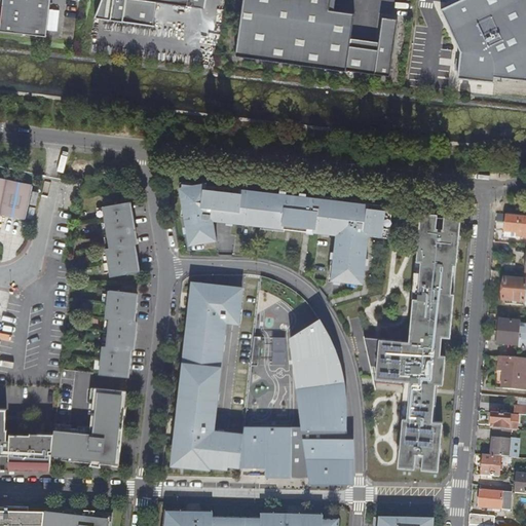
[(49,0),(2,0),(0,21),(0,31),(45,37),(49,0)]
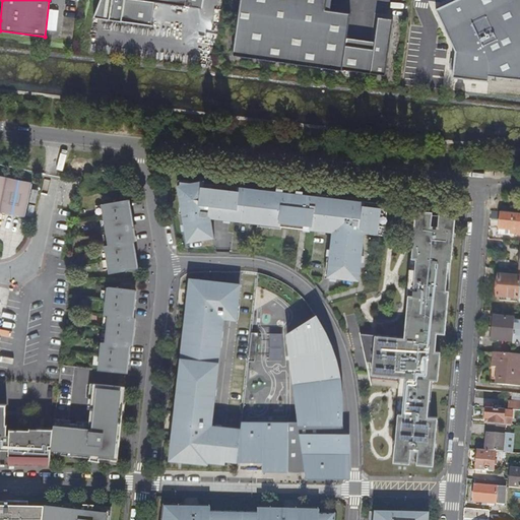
[(100,0),(93,18),(152,26),(155,2),(202,9),(203,0),(100,0)]
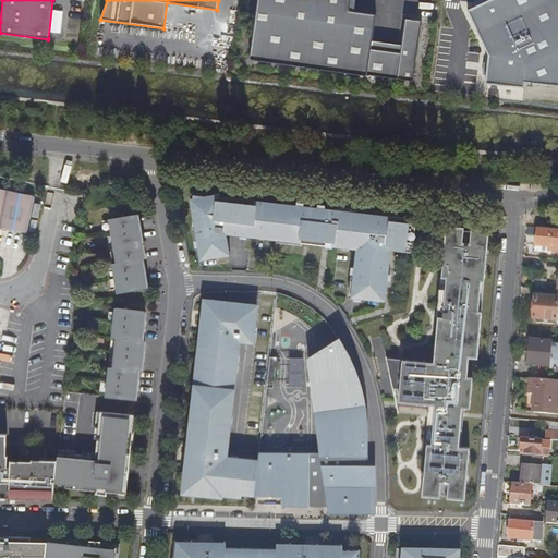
[(257,0),(250,60),(367,76),(367,75),(414,82),(422,21),(405,17),(401,52),(372,48),(376,14),(350,10),(351,0),(257,0)]
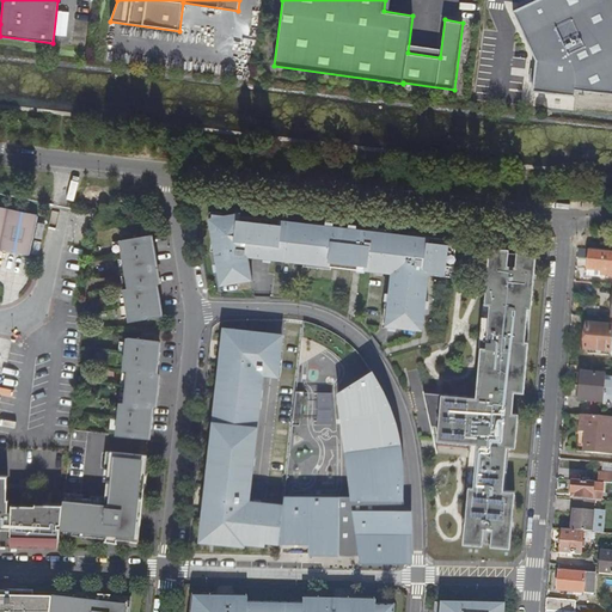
[(611,0),(538,0),(515,12),(537,60),(537,68),(534,81),(533,91),(576,97),(577,91),(611,95),(611,0)]
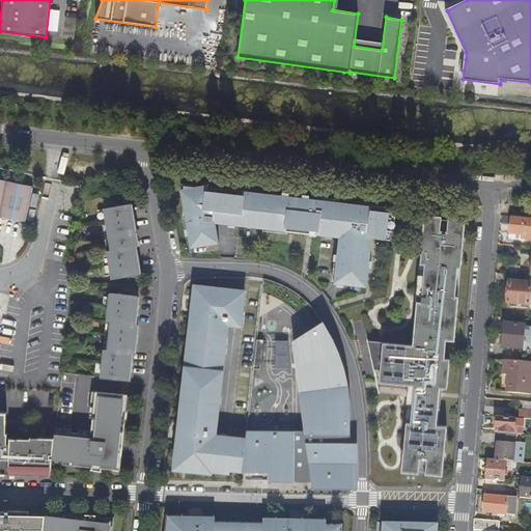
[(88,176),(87,194),(99,195),(100,177),(88,176)]
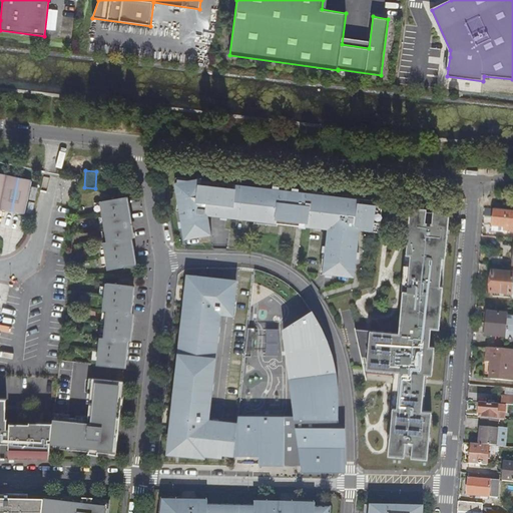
[(0,214),(1,209),(26,213),(33,182),(0,174),(0,214)]
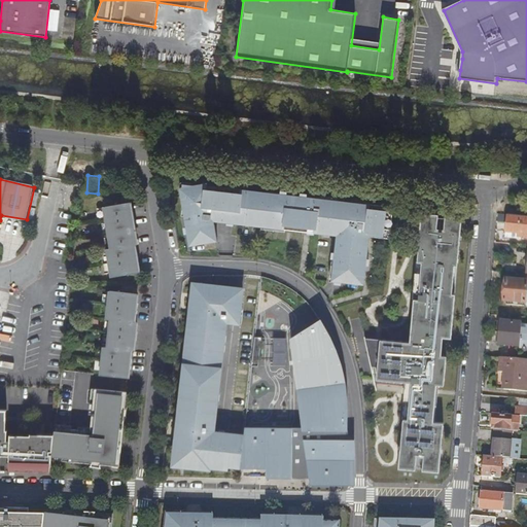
[(184,188),(179,189),(189,246),(217,241),(215,224),(212,224),(212,220),(245,224),(245,222),(275,226),(275,229),(315,233),(316,231),(337,234),(331,281),(360,284),(361,276),(365,276),(370,235),(383,236),(383,229),(390,230),(393,207),(357,203),(357,204),(332,202),(332,200),(278,194),(278,196),(249,191),(249,190),(205,185),(205,183),(194,187),(183,185),(184,188)]
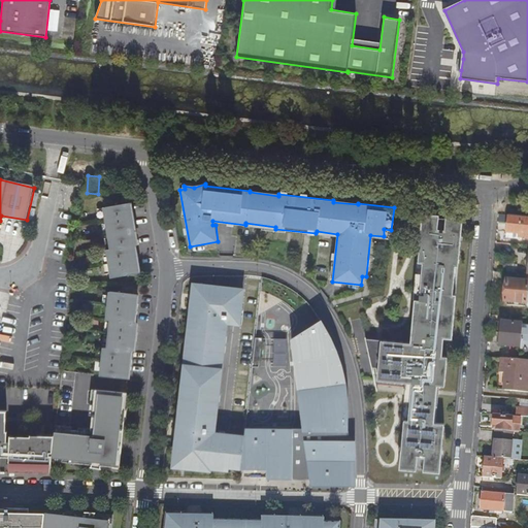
[(34,193),(32,206),(38,207),(40,194),(34,193)]
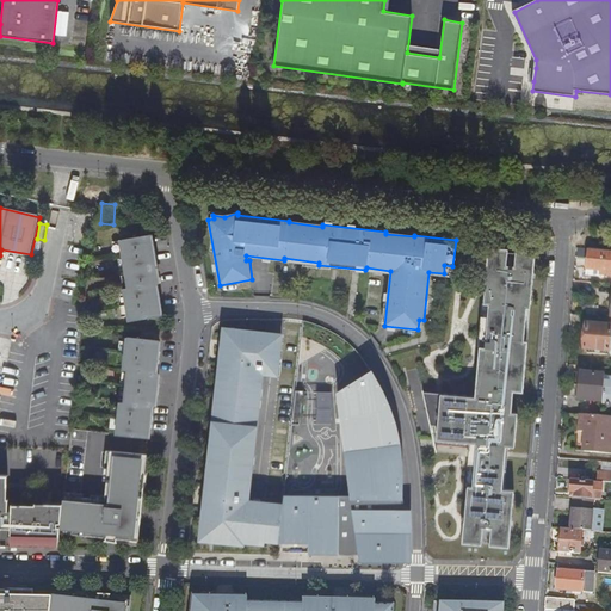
[(148,236),(123,240),(131,289),(125,290),(130,321),(159,316),(161,316),(160,307),(158,294),(156,284),(159,284),(158,278),(154,257),(153,246),(150,235),(148,236)]
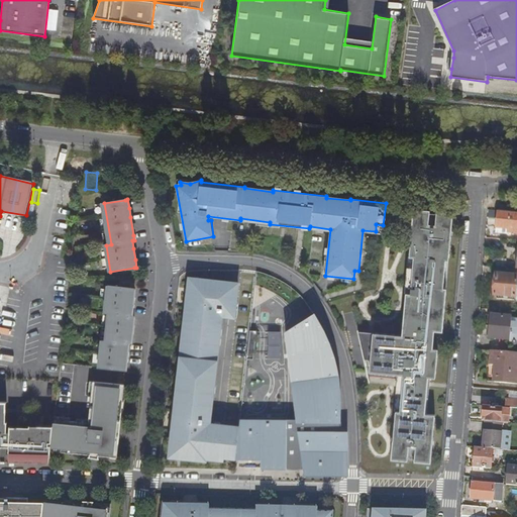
[(452,212),(414,209),(409,257),(412,257),(409,294),(406,294),(402,336),(357,332),(364,360),(371,360),(370,373),(403,376),(400,412),(396,412),(392,459),(408,461),(409,448),(415,448),(414,461),(430,463),(434,415),(424,414),(428,378),(435,378),(437,349),(432,349),(434,330),(442,331),(445,289),(444,289),(446,260),(448,261),(452,212)]
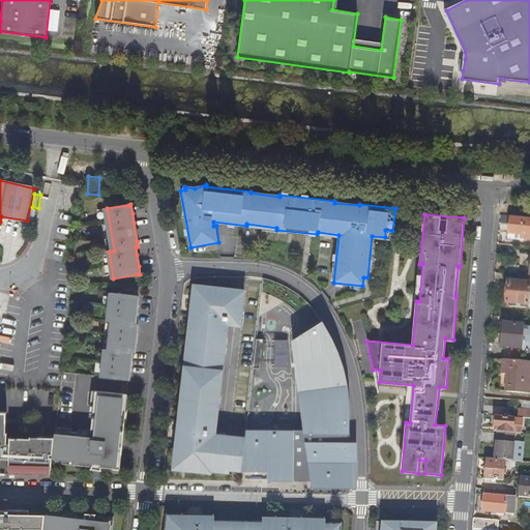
[(511,216),(509,237),(514,238),(514,239),(523,240),(523,238),(529,239),(529,218),(524,217),(511,216)]
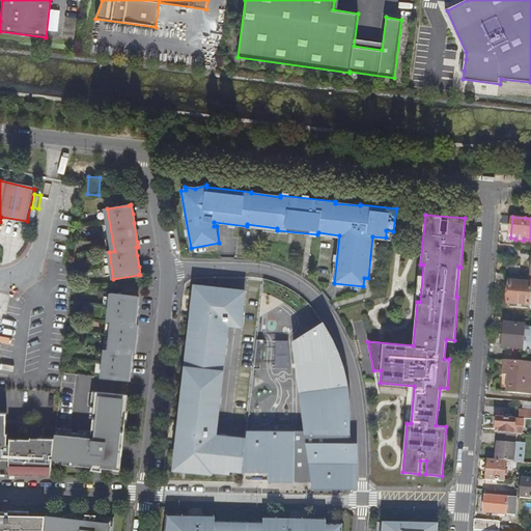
[(509,264),(508,275),(523,276),(524,266),(509,264)]
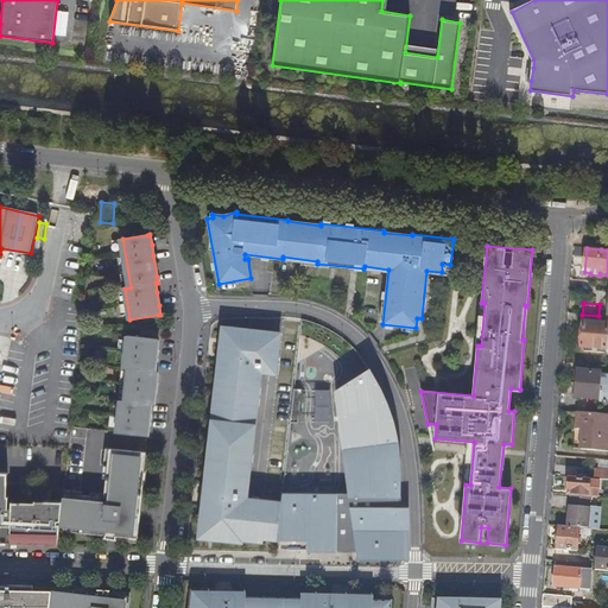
[(607,323),(583,322),(581,348),(607,350),(607,333),(607,323)]
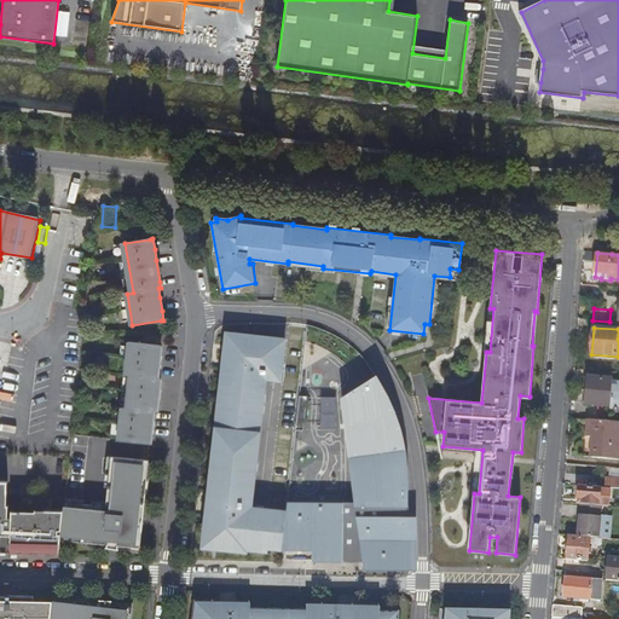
[(287,512),(249,507),(255,460),(250,460),(253,443),(258,443),(265,379),(276,380),(276,375),(281,375),(284,340),(265,337),(265,341),(226,337),(203,547),(224,549),(224,548),(246,550),(246,549),(268,549),(268,545),(283,547),(287,512)]
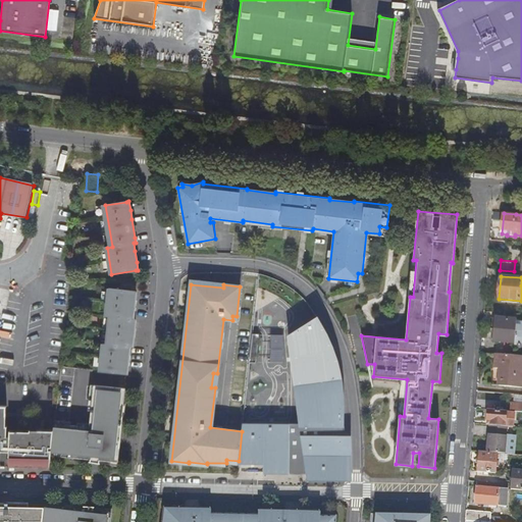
[(103,345),(100,372),(127,375),(128,366),(129,356),(131,348),(133,348),(134,337),(135,329),(136,319),(134,319),(135,311),(136,301),(137,292),(109,289),(106,316),(111,317),(108,345),(103,345)]
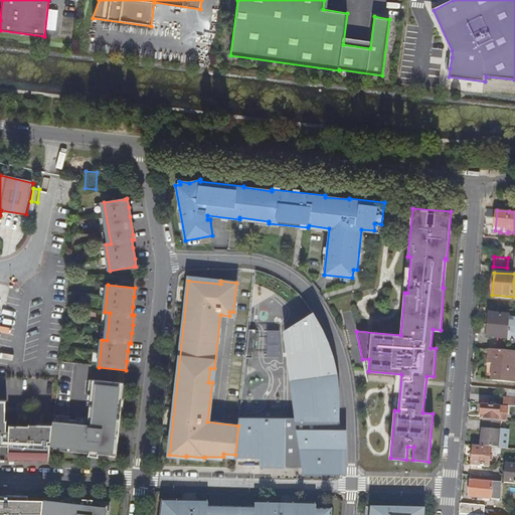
[(235,455),(234,457),(261,457),(261,467),(285,467),(286,458),(303,458),(304,467),(339,468),(342,431),(334,431),(334,419),(341,419),(341,399),(339,384),(336,366),(334,358),(328,341),(323,331),(318,322),(312,312),(301,319),(303,323),(300,324),(299,320),(284,330),(296,415),(297,417),(239,417),(238,425),(235,455)]
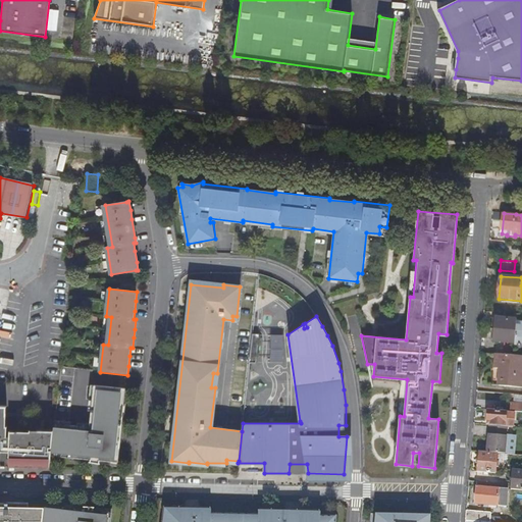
[(496,319),(493,342),(515,344),(515,343),(521,343),(521,322),(516,322),(516,320),(496,319)]
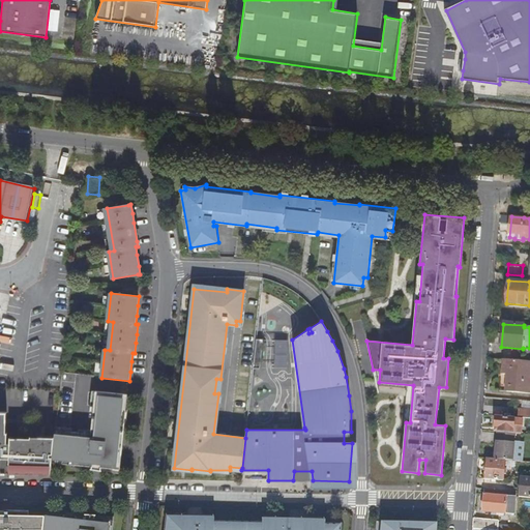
[(276,340),(277,365),(290,364),(289,340),(276,340)]
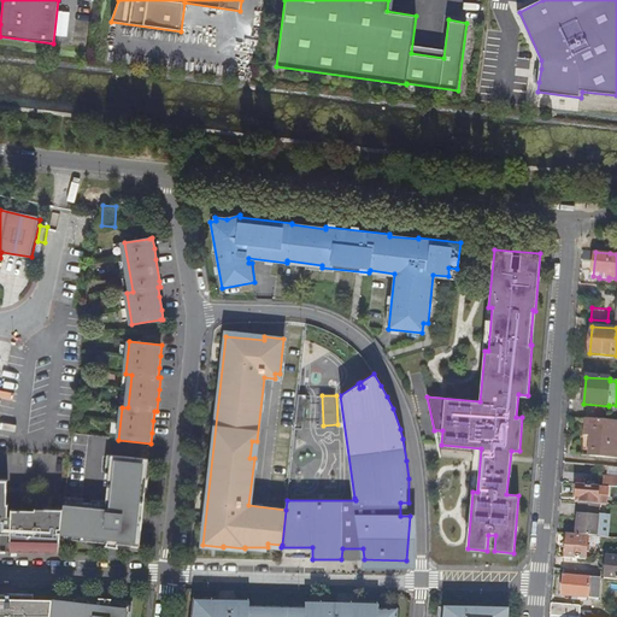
[(598,436),(595,456),(616,457),(616,421),(587,418),(586,435),(598,436)]
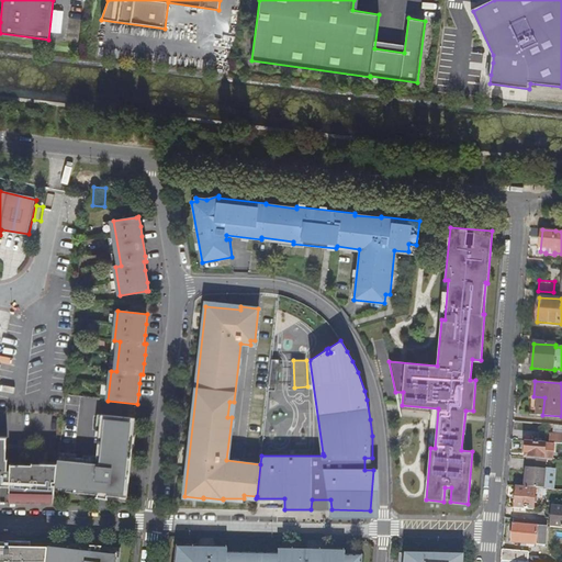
[(58,467),(56,491),(77,493),(88,494),(99,495),(128,498),(133,449),(134,435),(136,418),(135,418),(102,415),(97,463),(91,462),(92,460),(70,458),(70,460),(59,460),(58,467)]
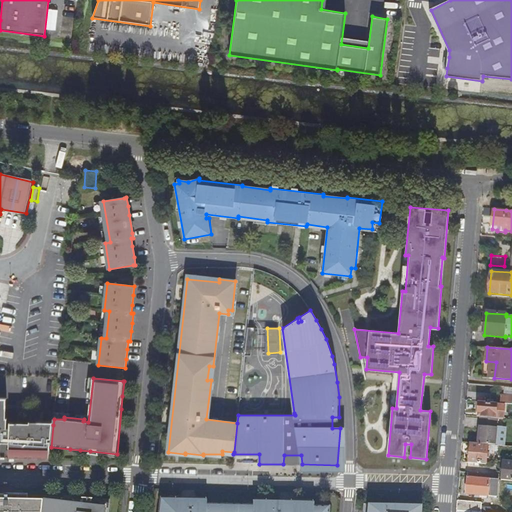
[(511,395),(502,395),(501,403),(508,404),(511,404),(511,395)]
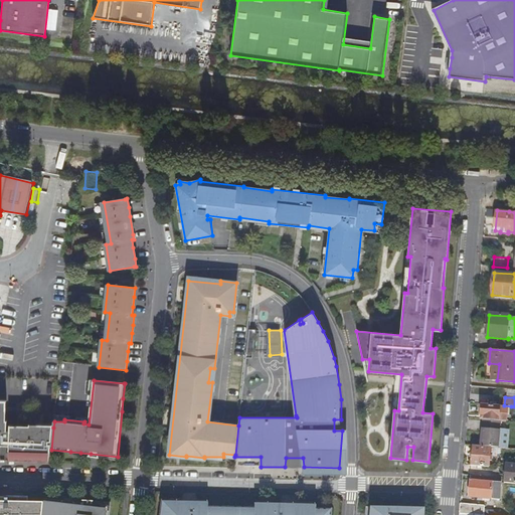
[(10,461),(50,462),(53,427),(10,426),(10,431),(7,431),(7,420),(5,420),(5,403),(0,403),(0,447),(10,448),(10,461)]
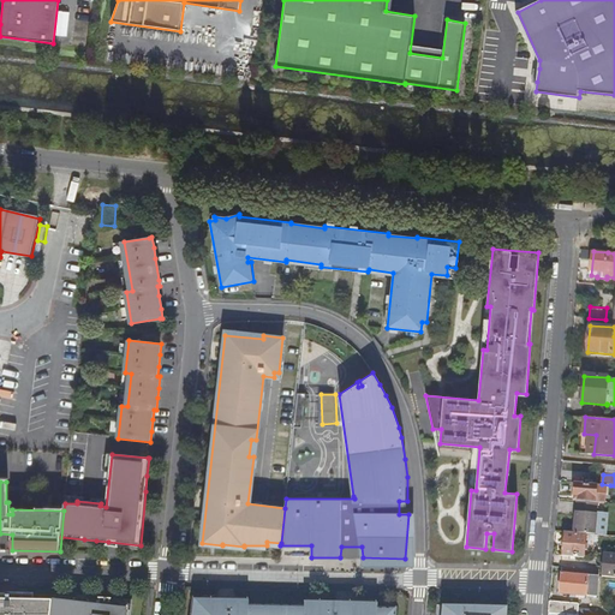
[(577,483),(575,495),(580,496),(579,500),(592,501),(591,502),(598,502),(609,503),(610,485),(602,484),(592,484),(592,485),(577,483)]
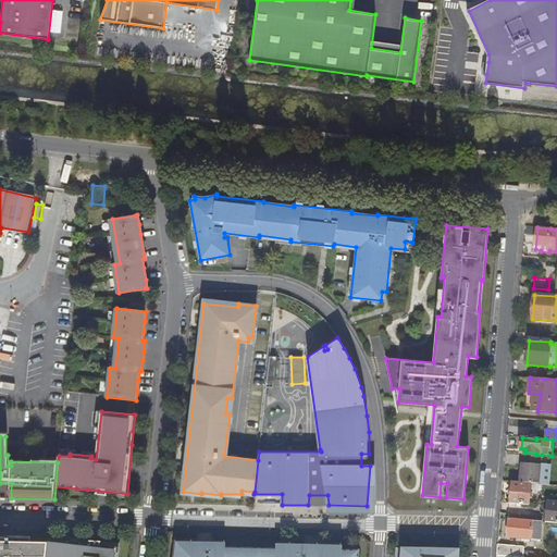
[(522,454),(520,482),(531,483),(539,484),(540,484),(542,455),(535,455),(524,454),(522,454)]
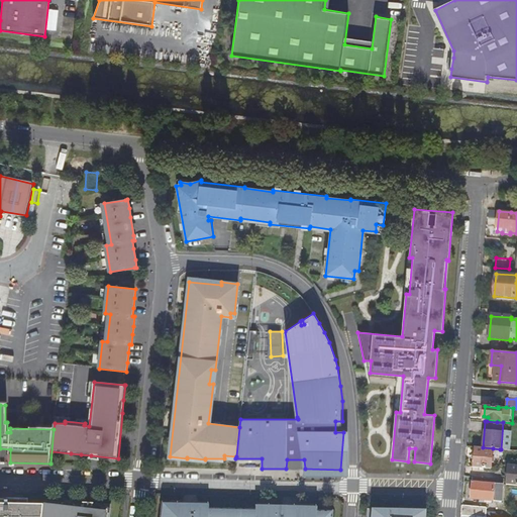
[(476,447),(474,467),(491,469),(492,461),(494,462),(495,457),(492,457),(493,448),(483,447),(476,447)]
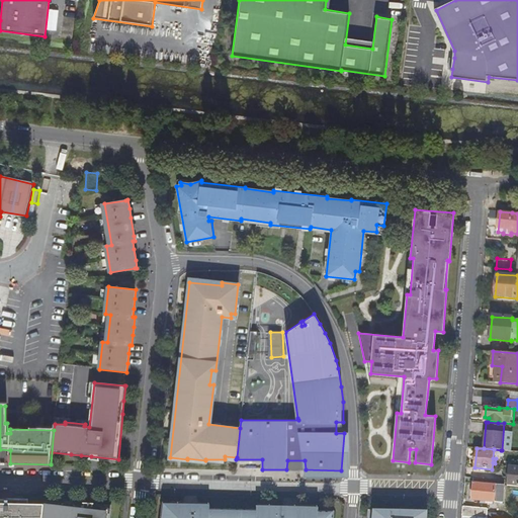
[(517,465),(510,465),(509,486),(517,486),(517,465)]
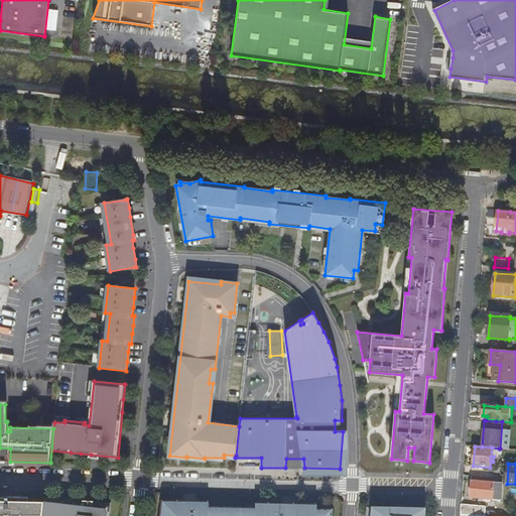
[(471,489),(471,498),(501,501),(502,484),(499,484),(475,482),(476,477),(465,476),(463,489),(471,489)]
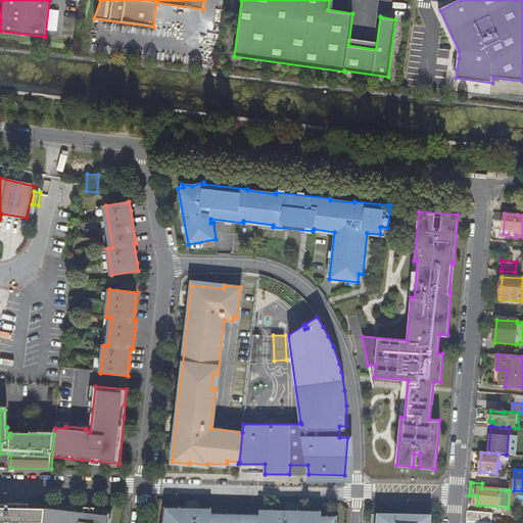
[(0,522),(44,522),(46,507),(46,506),(30,506),(30,504),(0,502),(0,522)]
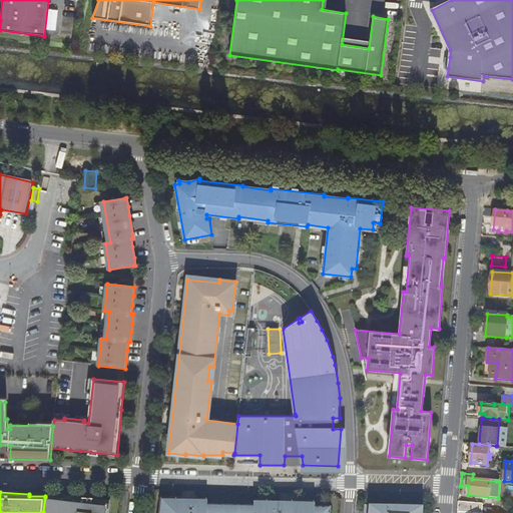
[(64,500),(45,498),(43,512),(109,512),(111,505),(84,502),(74,501),(64,500)]
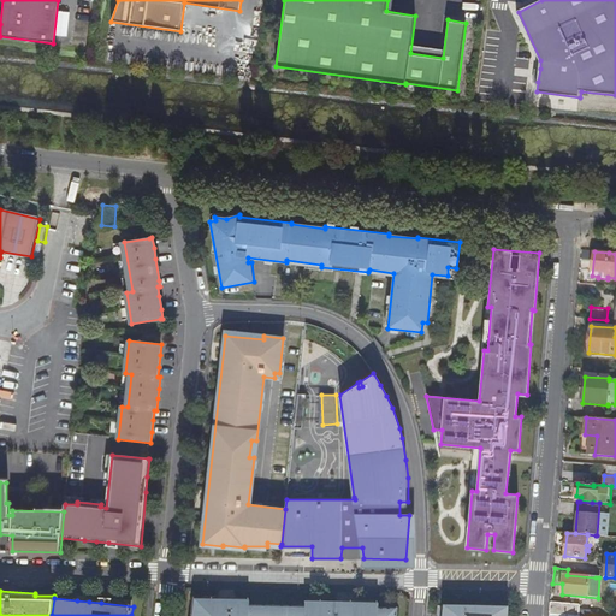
[(551,600),(550,615),(566,615),(579,615),(580,603),(551,600)]
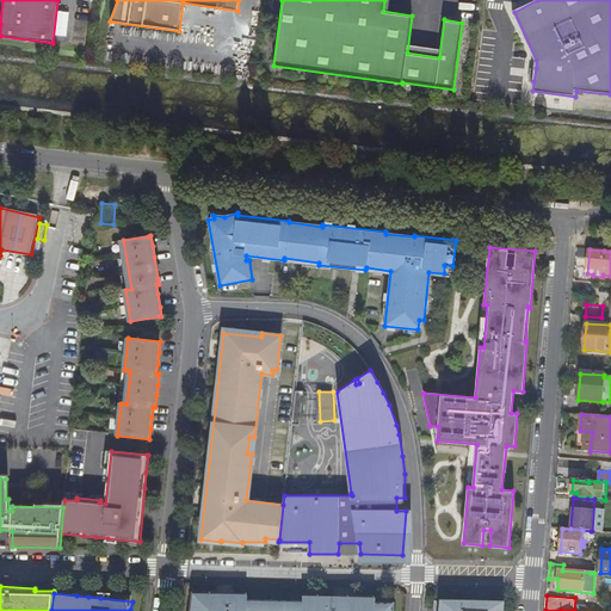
[(390,610),(392,604),(199,599),(197,610),(390,610)]
